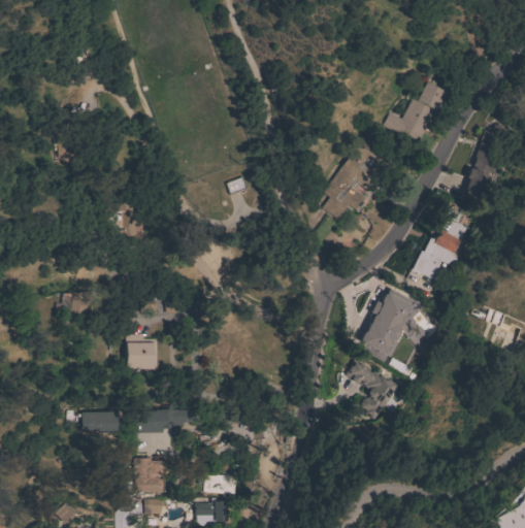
[(415,96),(418,98),(427,81),(446,91),(418,143),(384,125),(391,111),(402,118),(415,96)]
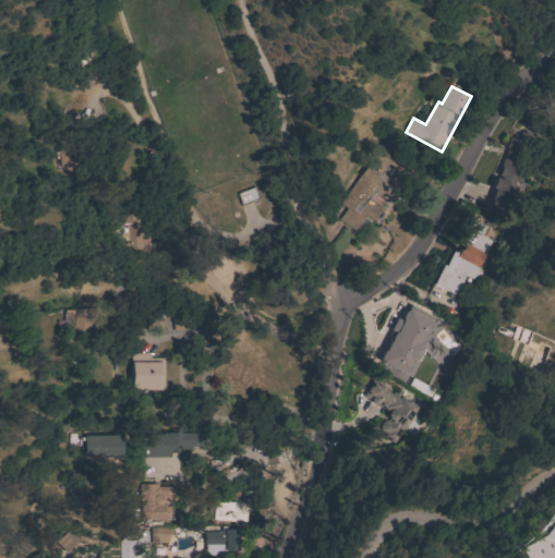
[(509,147),(508,147),(513,135),(525,140),(516,165),(526,168),(521,181),(517,180),(514,187),(502,183),(504,177),(501,176),(504,168),(502,167),(509,147)]
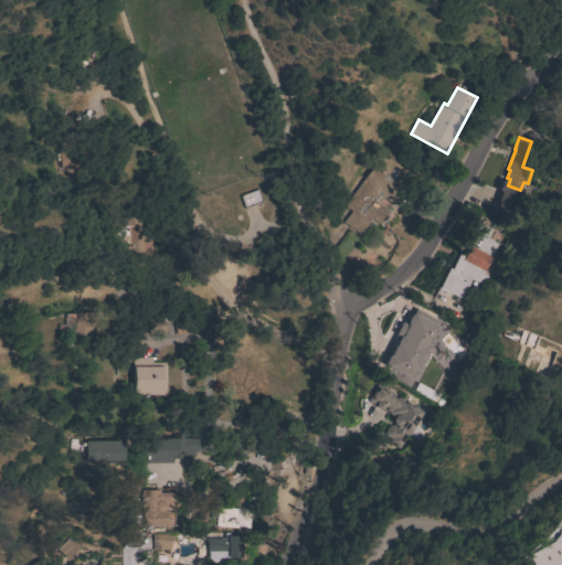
[(386,152),(420,178),(399,206),(385,196),(381,203),(392,211),(381,224),(373,219),(362,234),(346,222),(354,210),(348,205),(386,152)]
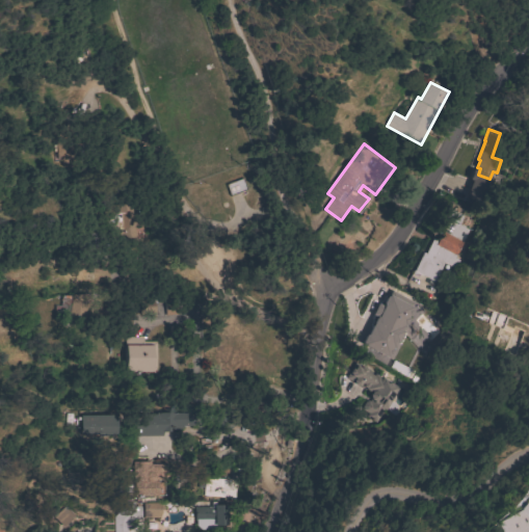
[(245,178),(249,189),(232,195),(228,184),(245,178)]
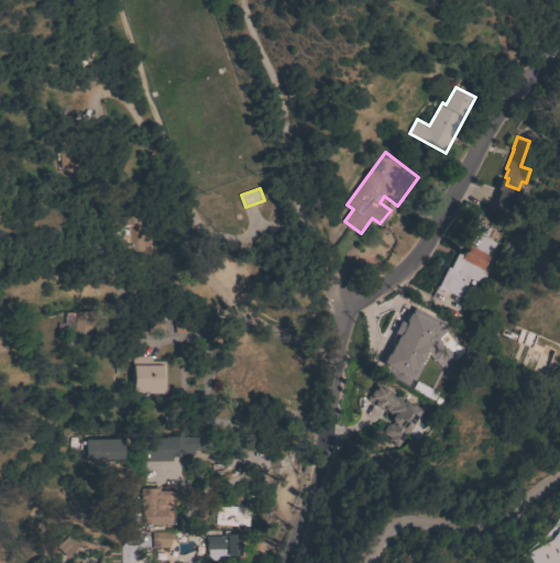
[(145,236),(158,234),(163,260),(124,265),(117,218),(142,214),(145,236)]
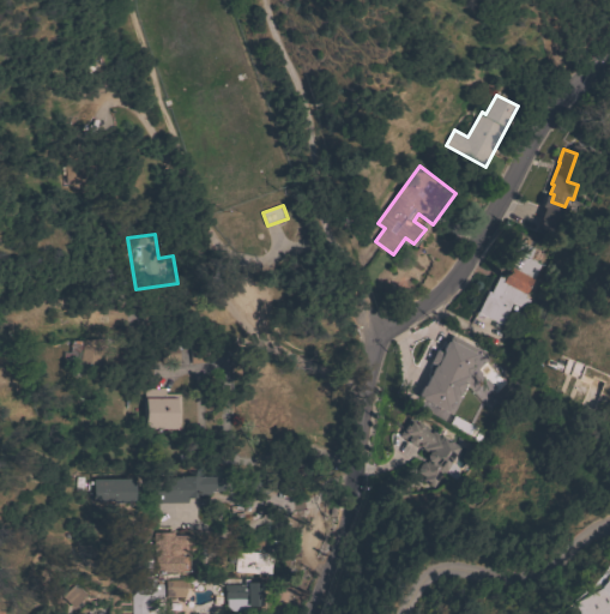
[(503,325),(485,315),(484,319),(476,314),(478,311),(479,311),(488,290),(491,292),(500,276),(505,278),(509,270),(503,268),(517,239),(519,240),(521,235),(532,240),(530,246),(537,248),(532,259),(535,259),(535,258),(539,260),(538,262),(543,264),(527,298),(533,300),(529,309),(514,302),(503,325)]
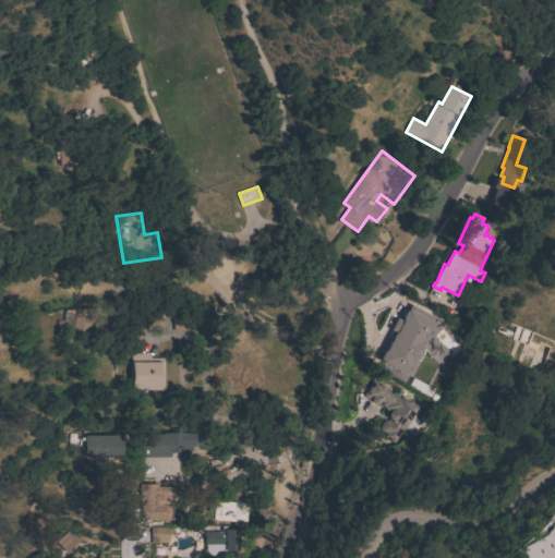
[(152,332),(152,328),(142,329),(140,343),(129,342),(131,326),(141,327),(137,308),(160,305),(165,330),(152,332)]
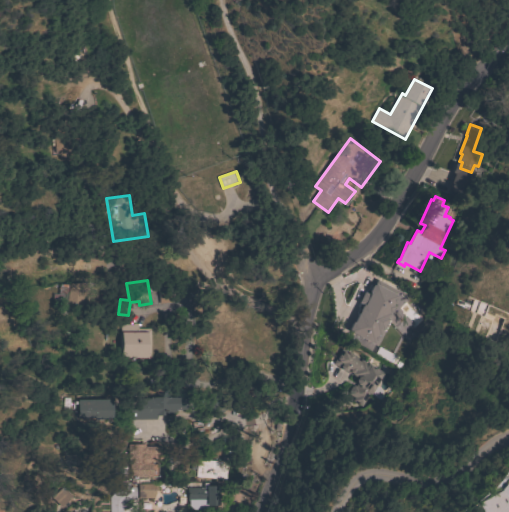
[(60,309),(60,305),(54,305),(54,293),(60,294),(61,283),(69,284),(66,310),(60,309)]
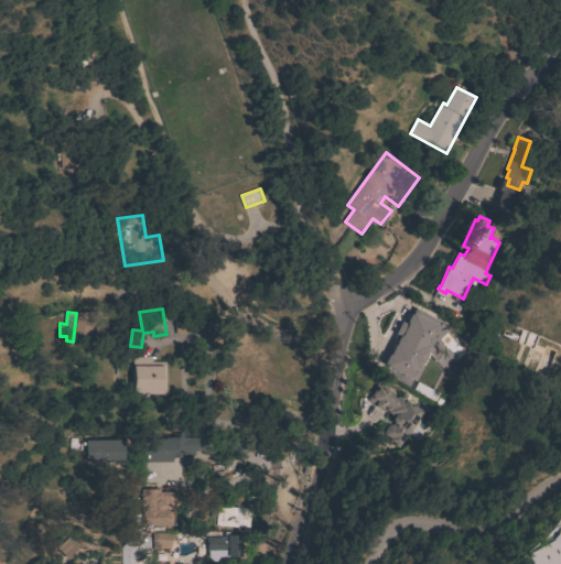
[(387,355),(389,356),(399,335),(395,333),(401,321),(407,325),(408,322),(407,322),(410,313),(411,314),(412,312),(439,325),(437,327),(438,328),(435,334),(434,334),(433,336),(434,337),(421,365),(420,364),(418,369),(417,368),(417,369),(417,371),(414,376),(412,376),(411,379),(384,365),(385,362),(384,362),(387,355)]
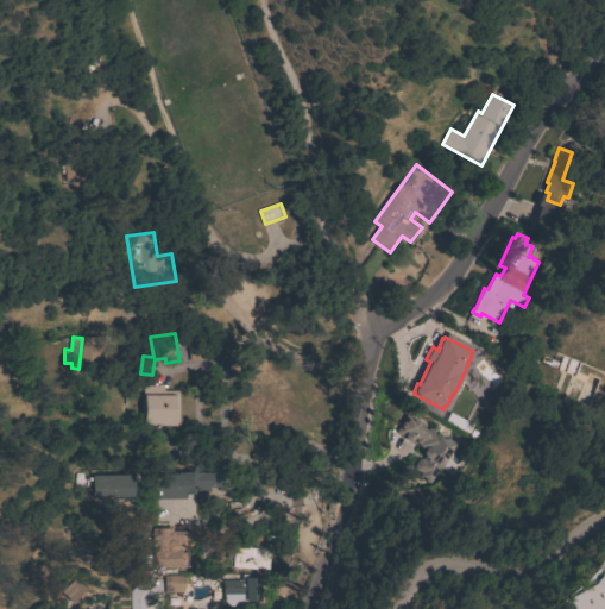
[(190,344),(203,343),(205,359),(191,359),(190,344)]
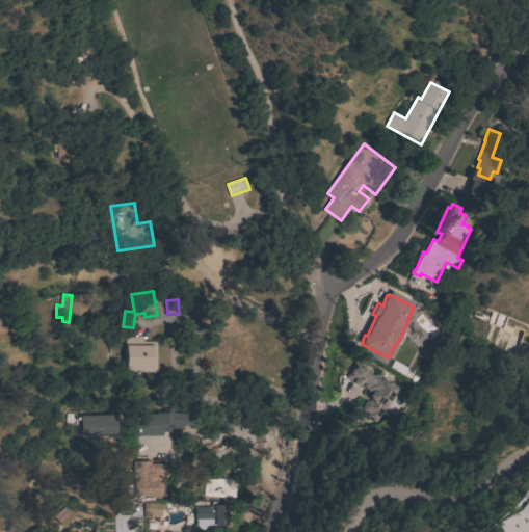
[(18,343),(15,346),(18,349),(17,350),(18,351),(15,353),(17,355),(7,363),(0,353),(0,331),(5,327),(18,343)]
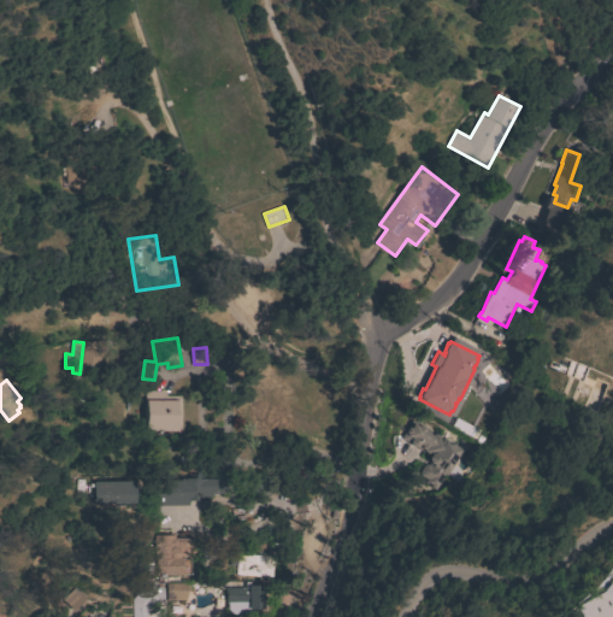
[(161,391),(161,389),(166,389),(166,395),(182,395),(181,427),(180,429),(176,429),(176,430),(146,430),(146,391),(161,391)]
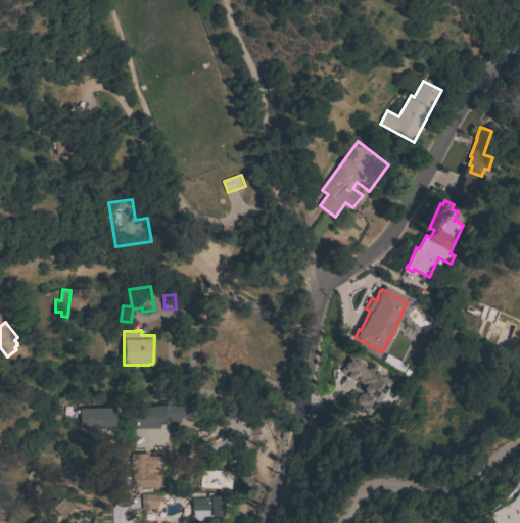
[(385,393),(392,397),(386,409),(378,405),(372,415),(362,409),(364,406),(357,401),(358,400),(358,399),(360,394),(361,394),(362,392),(365,393),(366,391),(364,388),(366,385),(353,378),(352,379),(349,377),(348,375),(341,371),(349,355),(393,380),(385,393)]
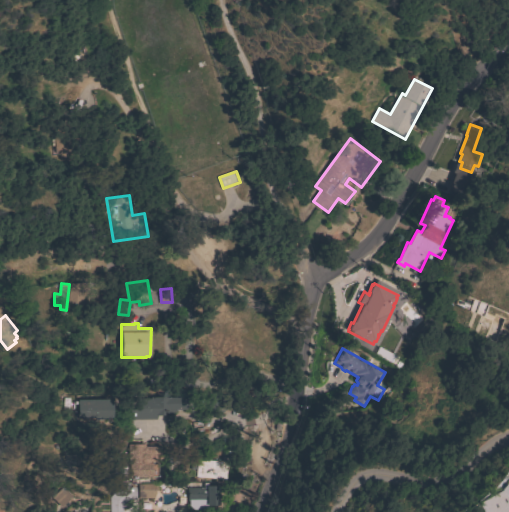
[(132,419),(132,398),(152,398),(152,397),(186,396),(186,409),(177,409),(177,412),(163,412),(163,415),(157,415),(157,419),(132,419)]
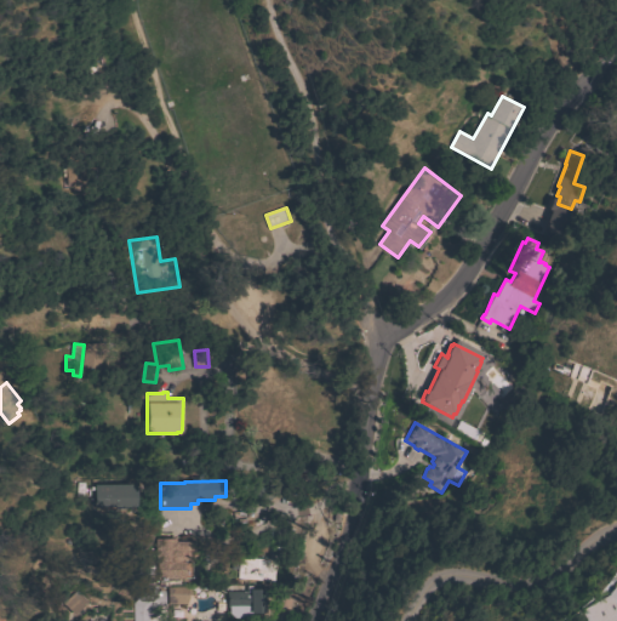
[(132,486),(93,486),(93,508),(131,510),(132,486)]
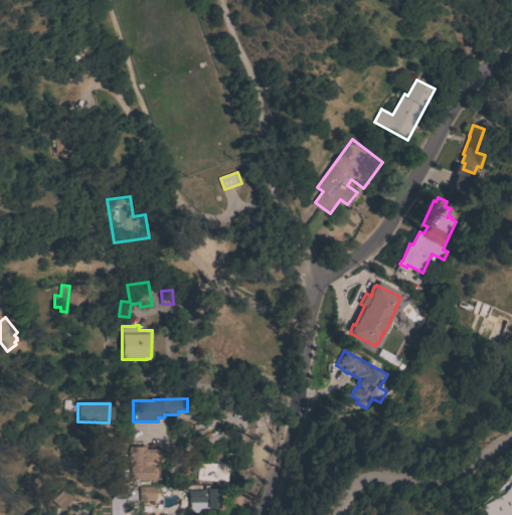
[(148,446),(148,449),(163,449),(163,458),(151,458),(152,459),(152,461),(153,463),(152,464),(151,465),(161,465),(162,479),(154,479),(154,480),(132,480),(132,447),(148,446)]
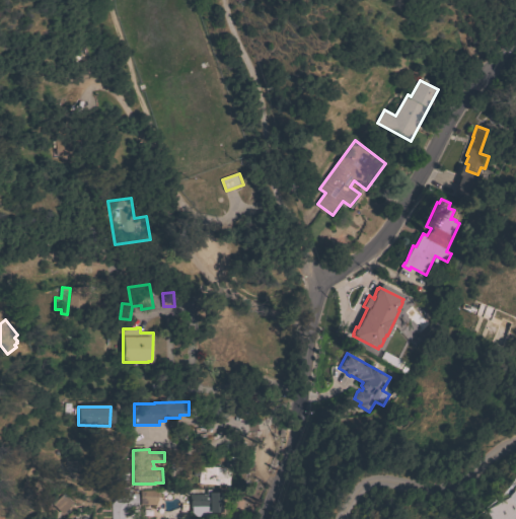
[(232,467),(231,485),(201,483),(201,475),(195,474),(195,466),(209,467),(209,466),(232,467)]
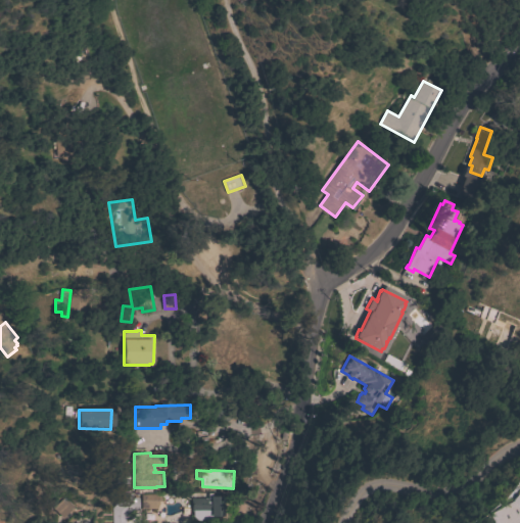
[(519,522),(492,522),(487,514),(510,501),(519,487),(519,522)]
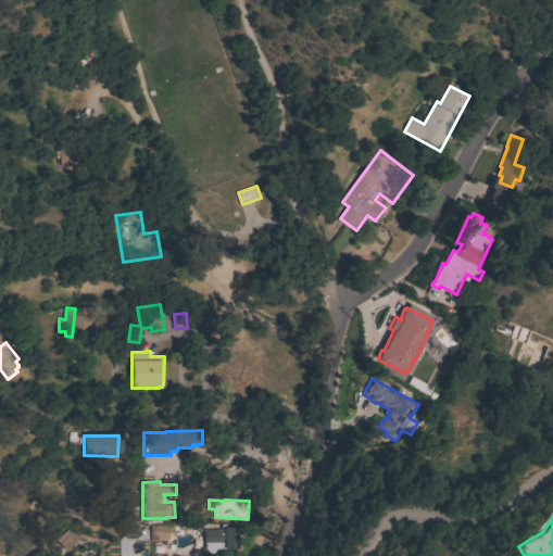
[(150,542),(140,542),(135,547),(135,555),(122,555),(122,530),(135,530),(135,525),(143,525),(143,529),(150,529),(150,542)]
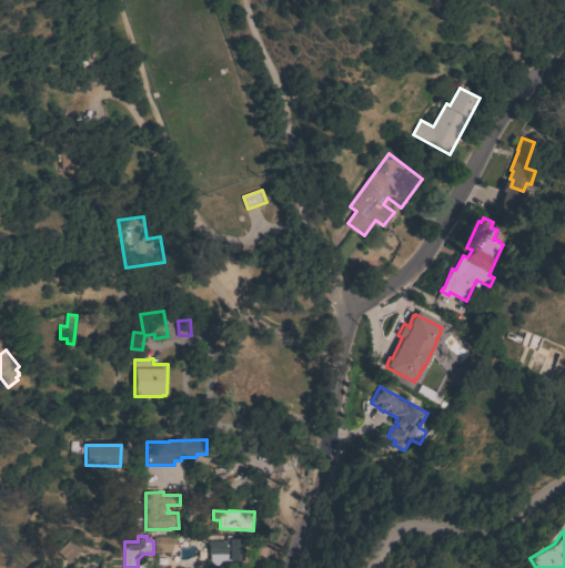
[(177,544),(174,543),(174,548),(172,548),(172,553),(157,553),(157,536),(177,536),(177,544)]
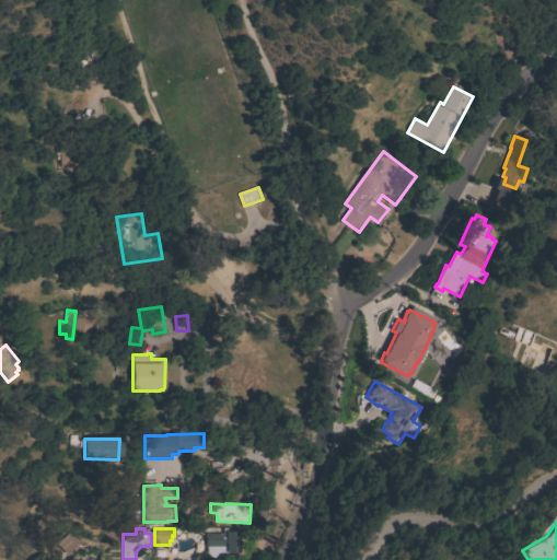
[(208,552),(208,546),(207,533),(225,533),(225,528),(230,528),(230,531),(241,531),(241,552),(227,552),(227,557),(213,557),(208,552)]
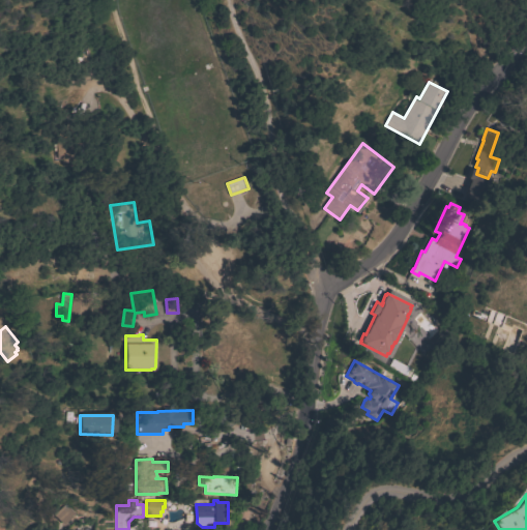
[(77,513),(66,524),(57,514),(67,504),(77,513)]
